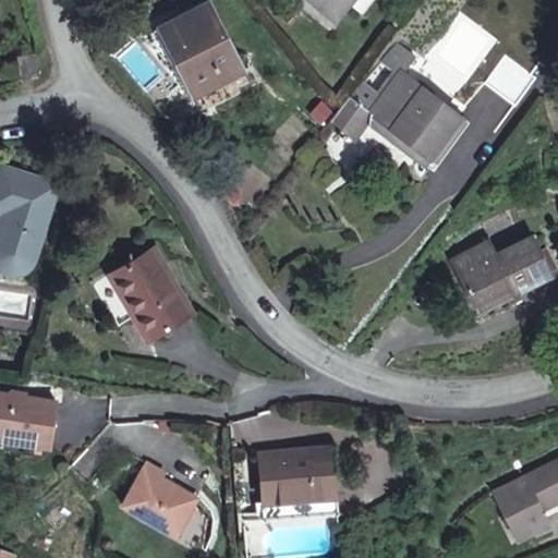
[(304,0),(332,23),(351,0),(304,0)]
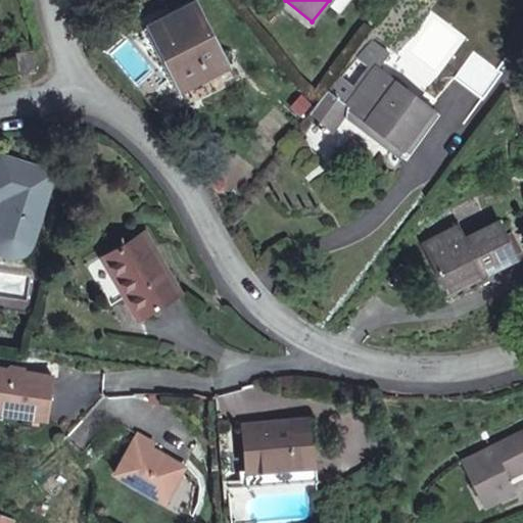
[(225,66),(194,5),(153,25),(185,87),(225,66)]
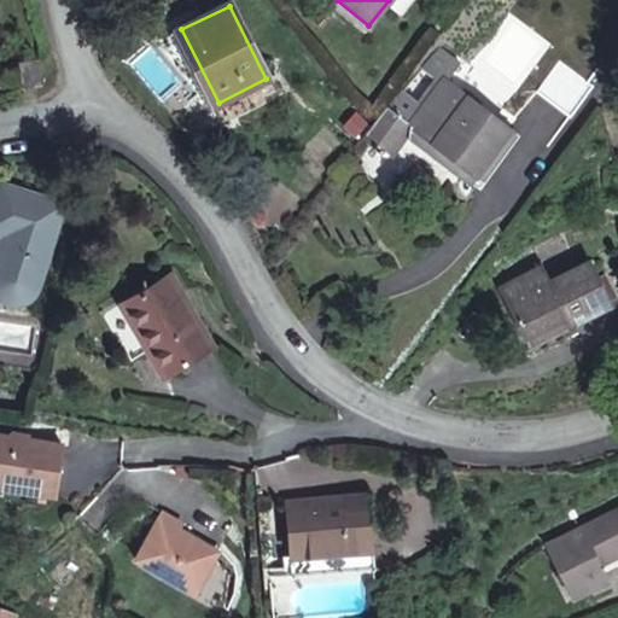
[(42,59),(19,64),(24,87),(46,83),(42,59)]
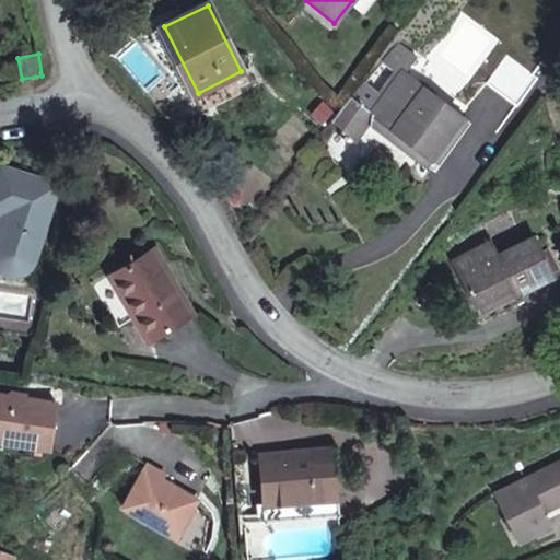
[(398,73),(371,116),(429,159),(457,117),(398,73)]
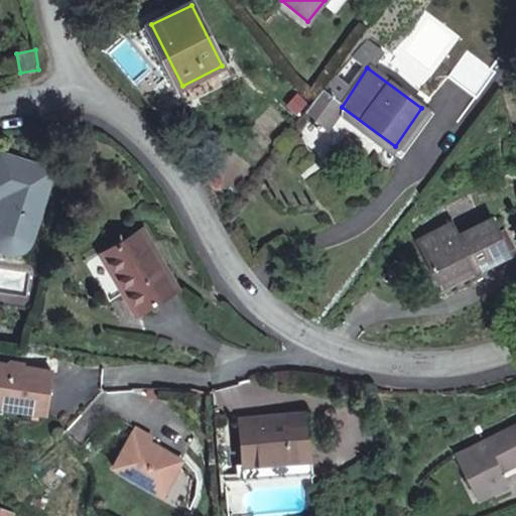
[(308,106),(301,116),(321,132),(330,122),(323,117),(335,102),(320,90),(308,106)]
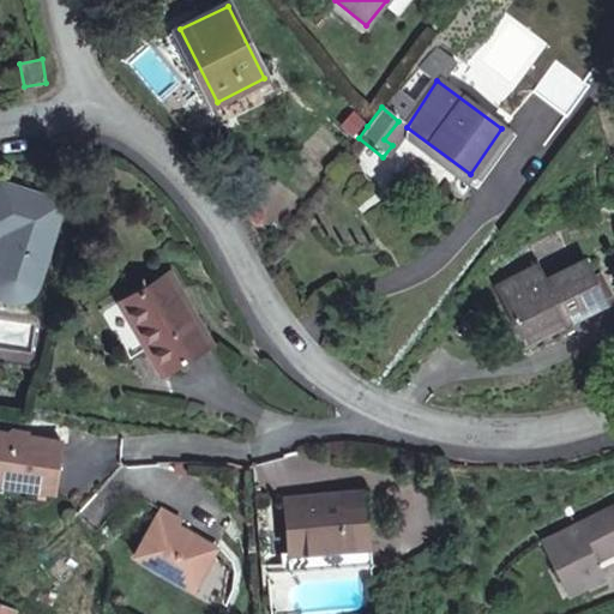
[(407,127),(398,121),(384,139),(392,145),(407,127)]
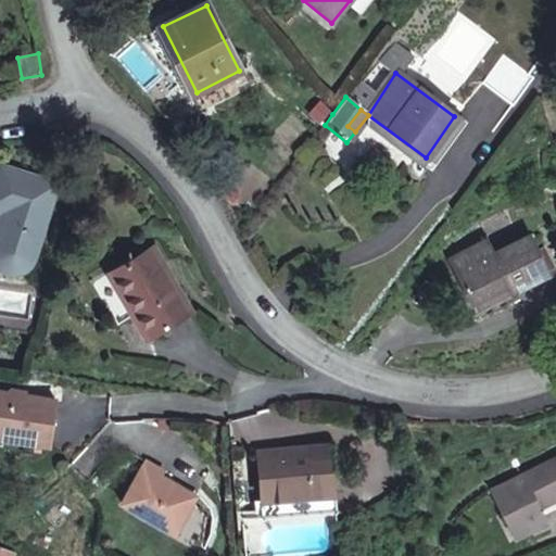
[(0,167),(0,210),(4,211),(0,223),(0,266),(4,269),(12,270),(19,269),(25,266),(29,262),(53,185),(0,167)]
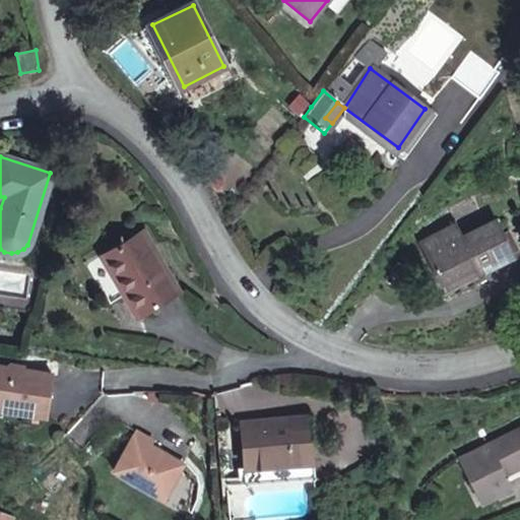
[(439,281),(442,280),(472,265),(476,272),(476,273),(511,256),(492,220),(458,237),(452,225),(417,242),(439,281)]
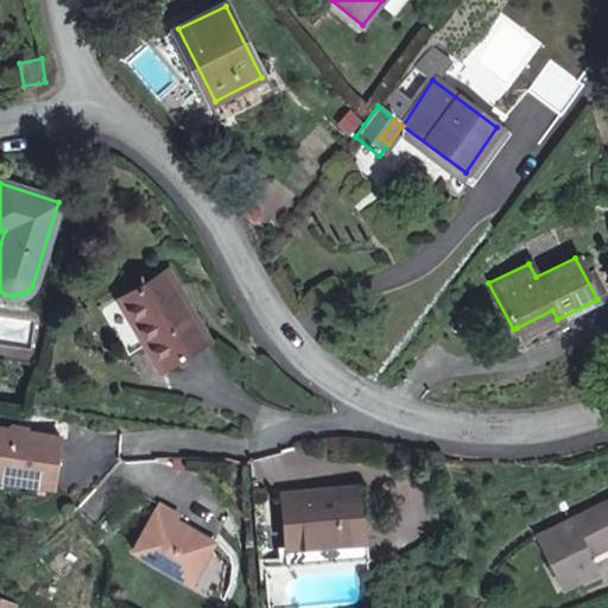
[(165,268),(160,271),(173,293),(179,291),(165,268)]
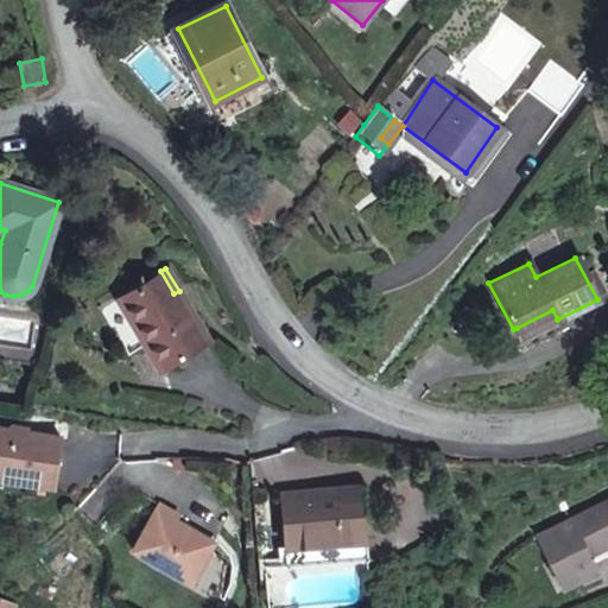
[(173,293),(160,271),(97,308),(125,353),(141,343),(156,368),(207,340),(188,308),(179,312),(170,297),(173,293)]
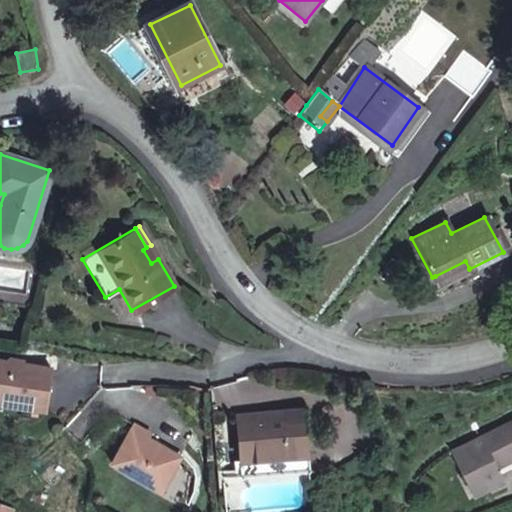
[(465,261),(435,276),(438,283),(469,268),(465,261)]
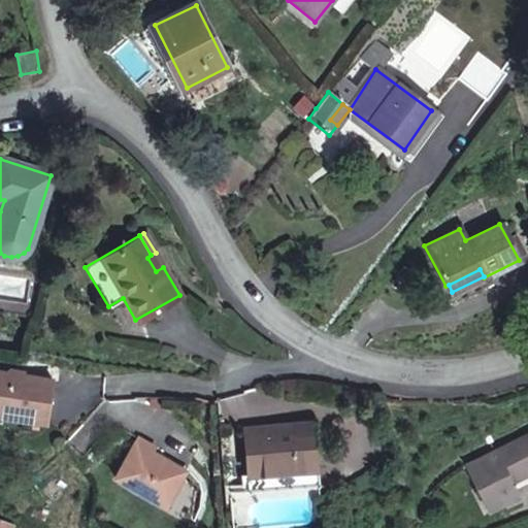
[(0,415),(47,423),(54,381),(0,371),(0,415)]
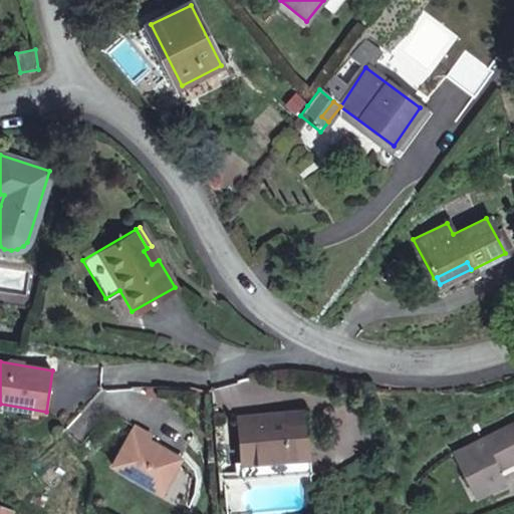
[(312,480),(311,470),(304,410),(236,418),(242,477),(243,486),(226,488),(228,513),(295,513),(305,513),(302,481),(312,480)]
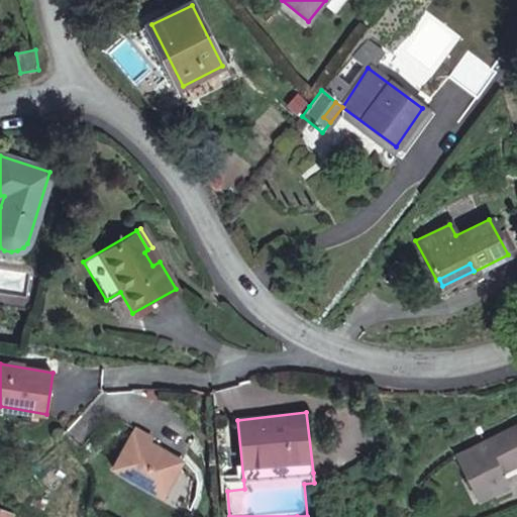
[(516,425),(457,456),(480,499),(508,484),(502,472),(516,462),(516,425)]
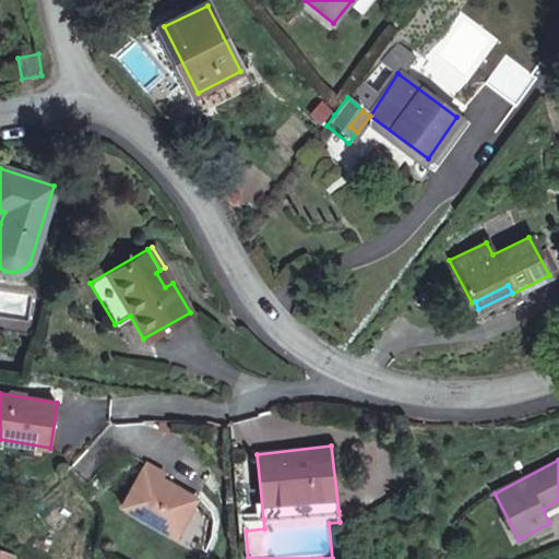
[(163,472),(144,462),(120,503),(174,535),(194,497),(159,477),(163,472)]
